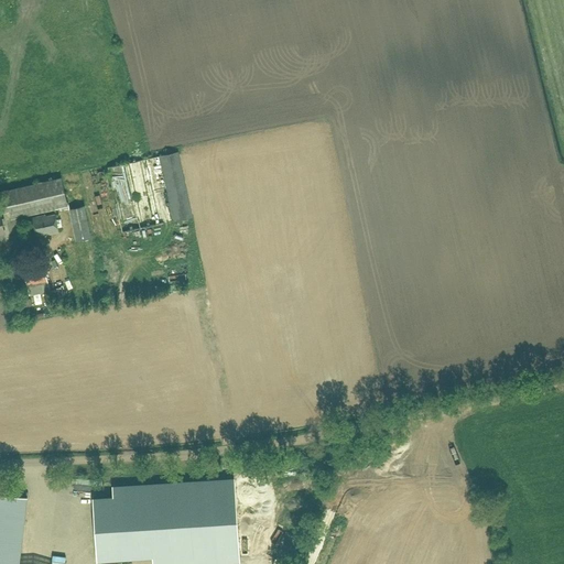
[(160,155),(174,220),(192,217),(177,152),(160,155)]
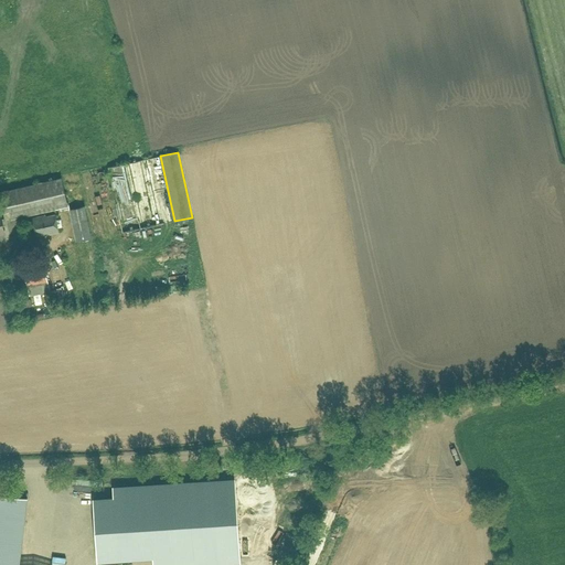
[(0,191),(0,212),(9,211),(11,219),(67,205),(61,177),(0,191)]
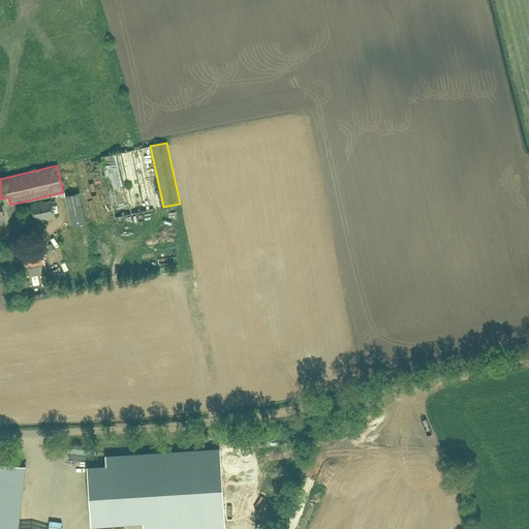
[(64,196),(71,228),(86,225),(80,193),(64,196)]
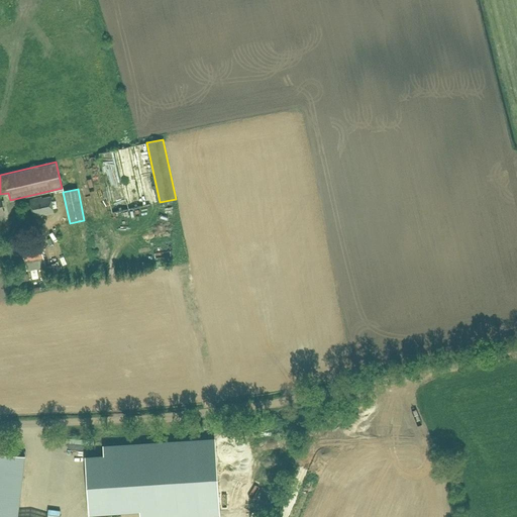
[(41,197),(29,200),(32,217),(54,212),(50,196),(41,198),(41,197)]
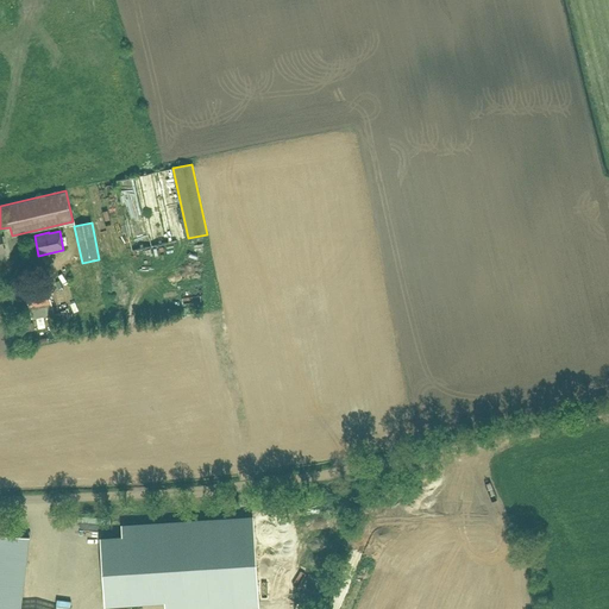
[(49,289),(27,294),(32,319),(54,314),(49,289)]
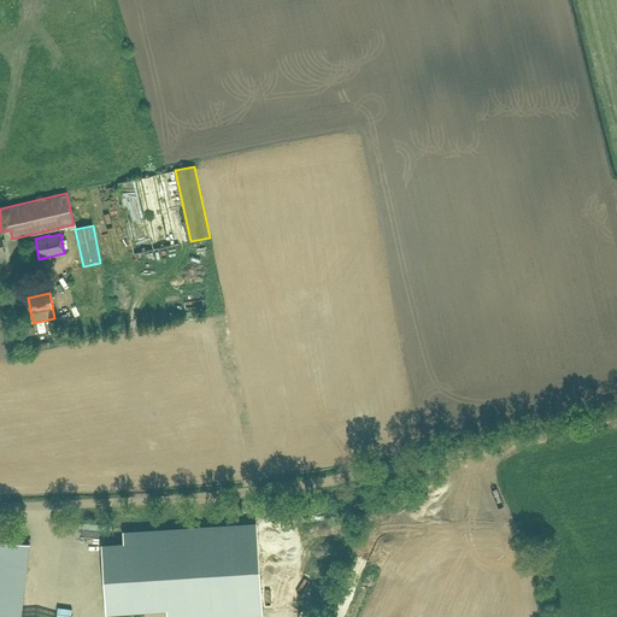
[(13,331),(18,339),(34,330),(30,322),(13,331)]
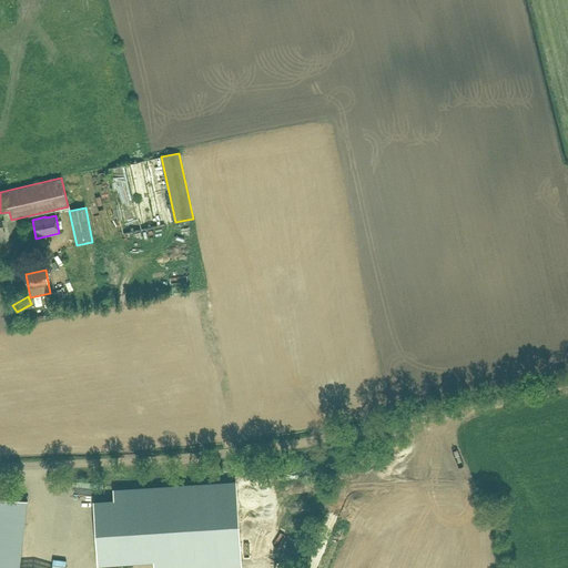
[(154,567),(193,567),(241,565),(235,482),(113,489),(114,499),(94,500),(98,564),(154,560),(154,567)]
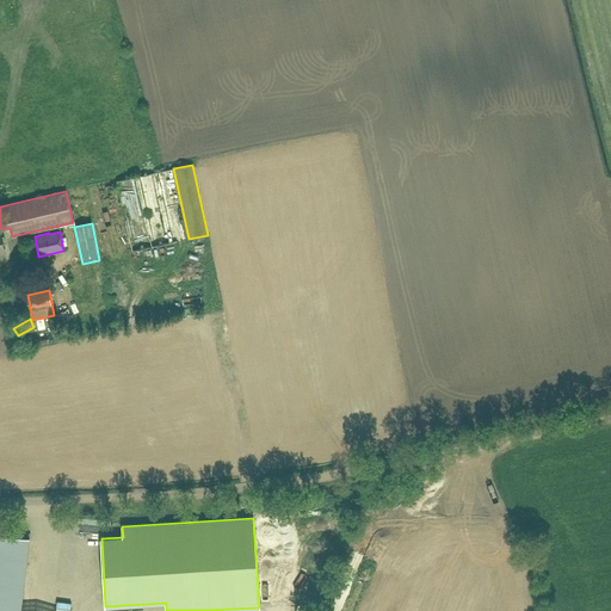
[(20,610),(29,538),(0,535),(0,610),(20,610)]
